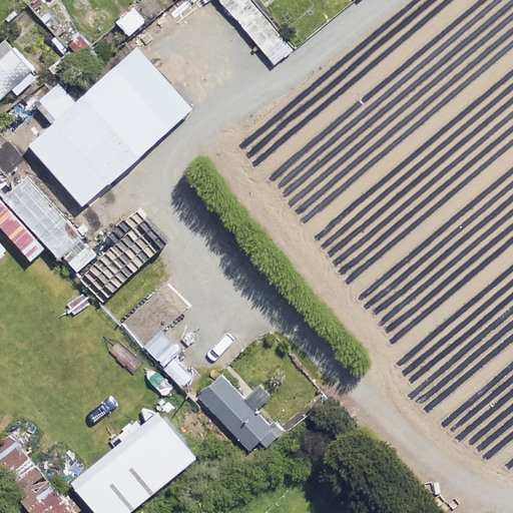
[(292,50),(248,0),(219,0),(275,64),(292,50)]
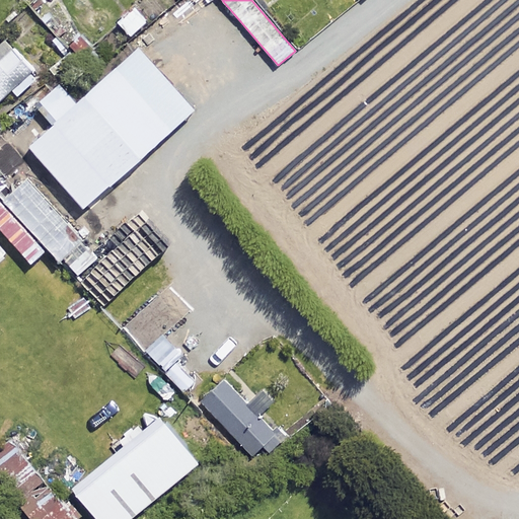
[(40,76),(15,49),(0,62),(0,101),(13,90),(18,96),(40,76)]
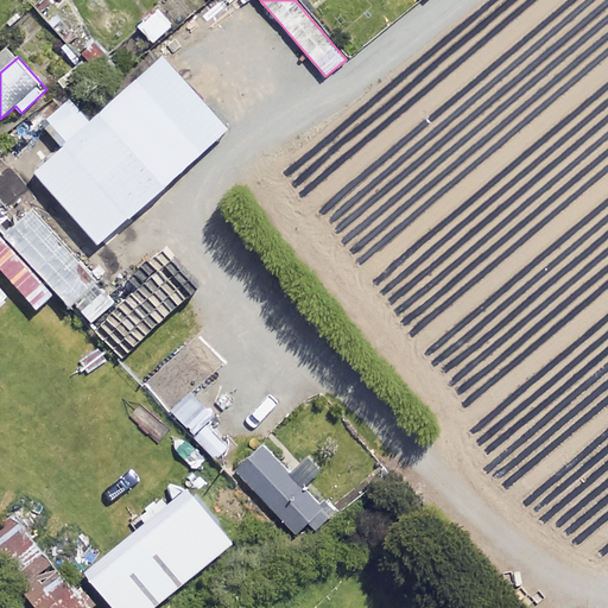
[(87,220),(113,196),(133,219),(229,130),(164,57),(93,122),(73,101),(46,125),(63,143),(38,165),(87,220)]
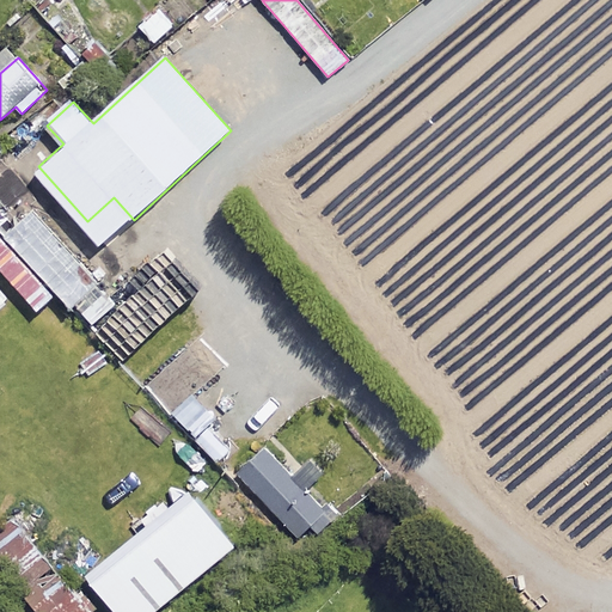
[(331,512),(313,491),(328,478),(288,434),(269,452),(265,448),(237,473),(280,521),(298,543),(307,533),(331,512)]
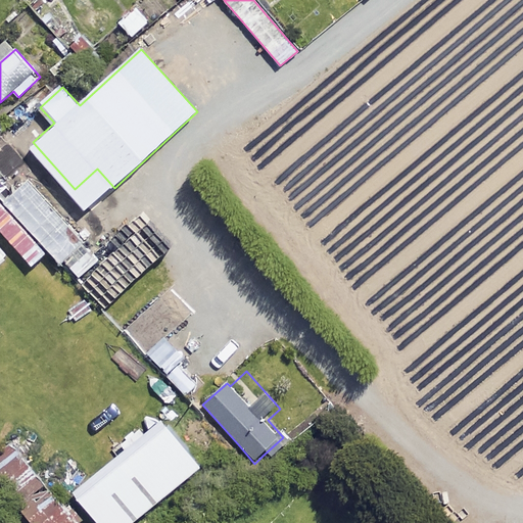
[(187,450),(162,421),(76,492),(100,522),(132,522),(200,467),(187,450)]
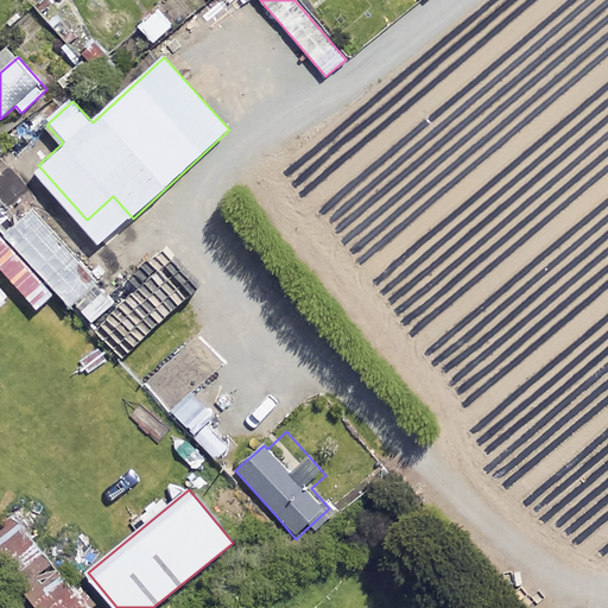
[(24,524),(0,542),(0,572),(27,607),(87,607),(89,607),(24,524)]
